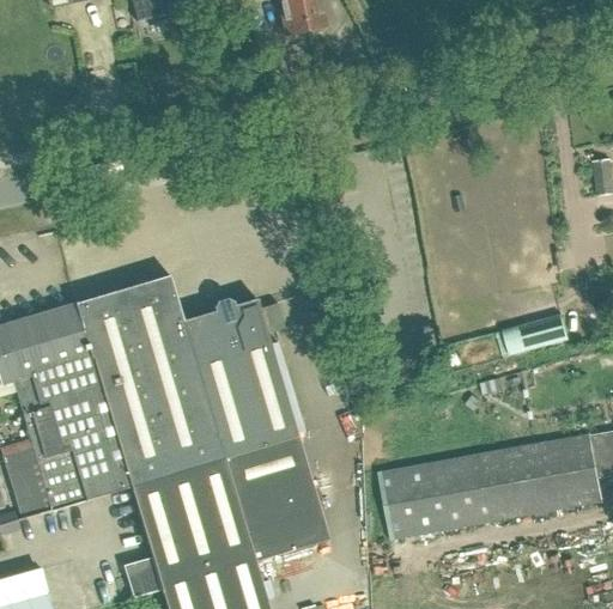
[(70,0),(71,4),(87,0),(133,0),(138,20),(190,10),(189,0),(70,0)]
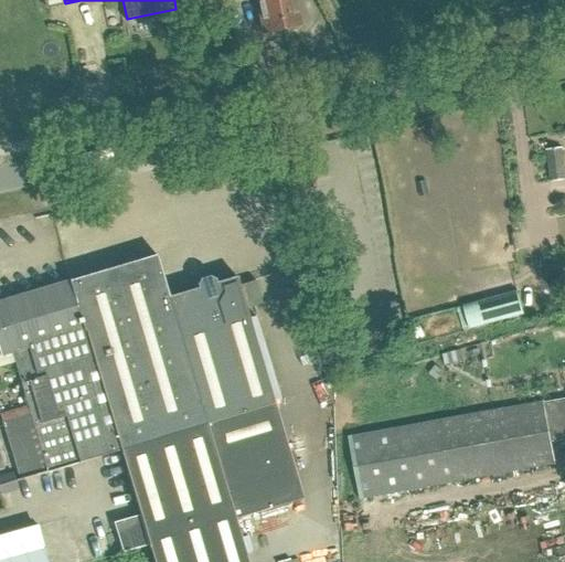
[(280,27),(275,0),(255,0),(260,31),(280,27)]
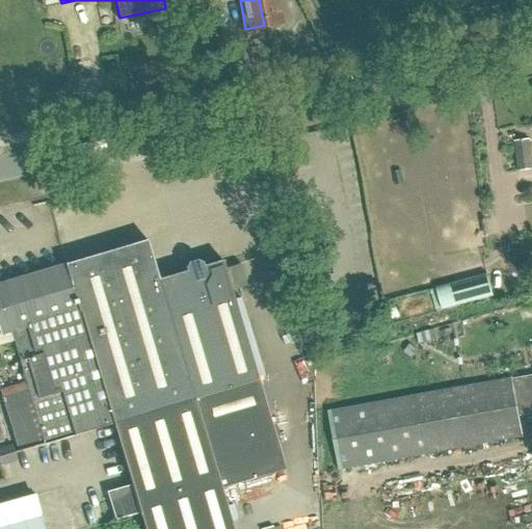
[(283,22),(278,0),(259,0),(264,25),(283,22)]
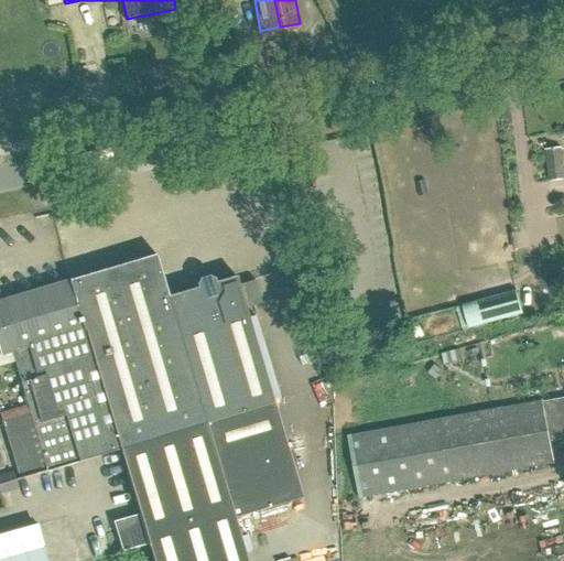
[(550,179),(563,176),(563,159),(562,144),(545,147),(550,179)]
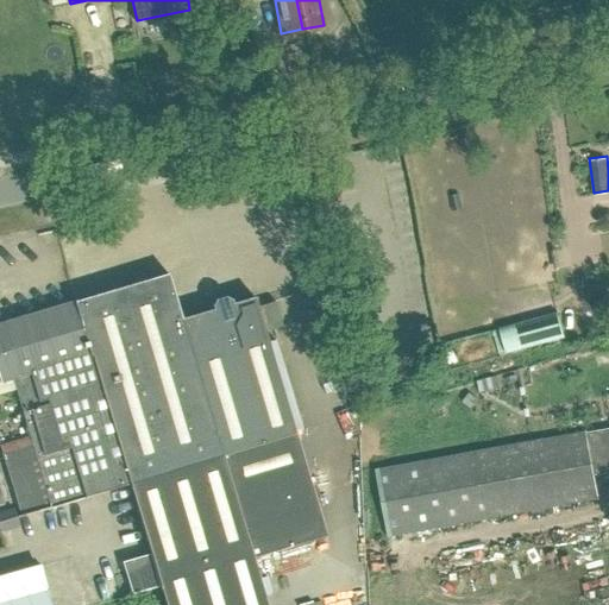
[(13,378),(16,388),(30,434),(0,442),(0,446),(20,515),(50,505),(130,481),(131,489),(133,487),(152,552),(162,583),(167,604),(268,604),(253,555),(324,535),(315,505),(263,329),(282,323),(275,298),(255,304),(253,297),(182,317),(169,273),(0,322),(0,373),(2,380),(13,378)]
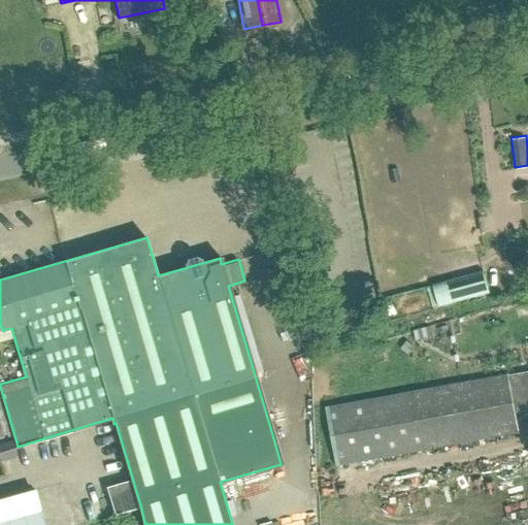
[(527,254),(513,265),(520,276),(527,270),(527,254)]
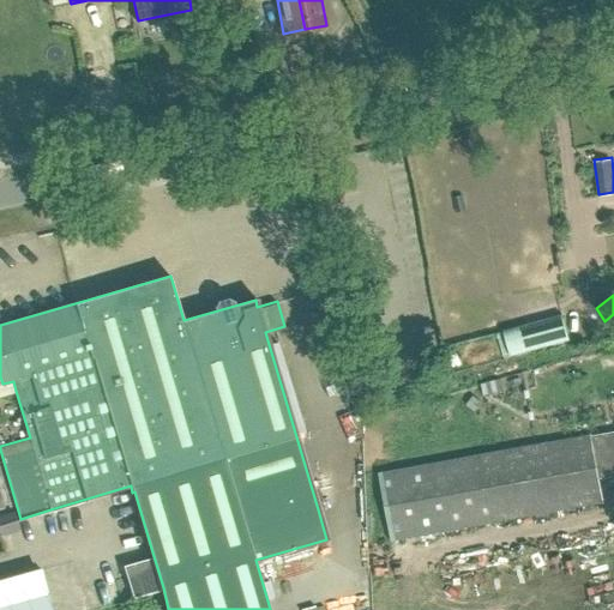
[(512,352),(572,336),(567,319),(515,333),(516,340),(510,342),(512,352)]
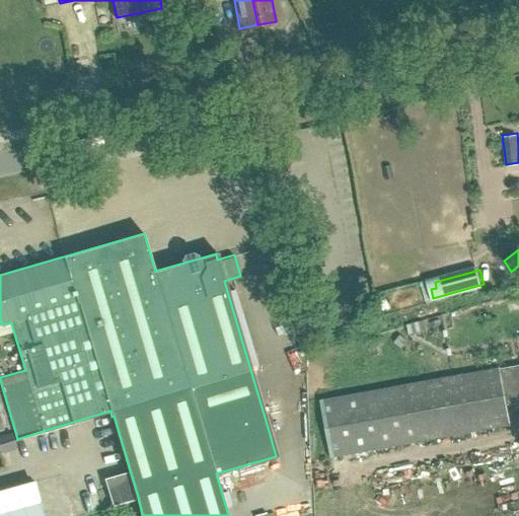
[(0,334),(13,330),(11,322),(2,324),(0,318),(0,334)]
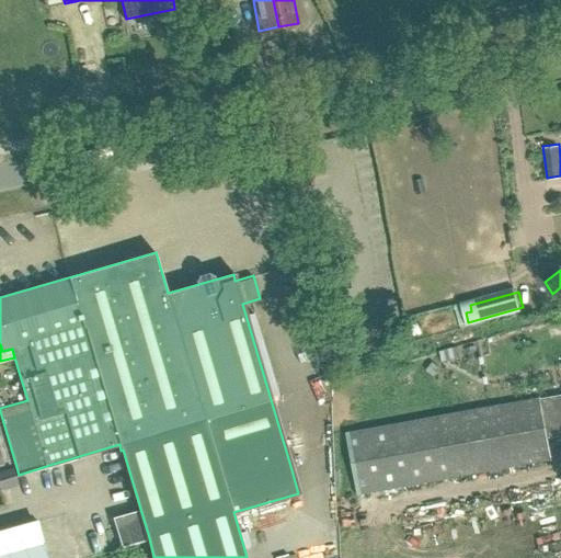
[(455,348),(442,352),(444,361),(457,356),(455,348)]
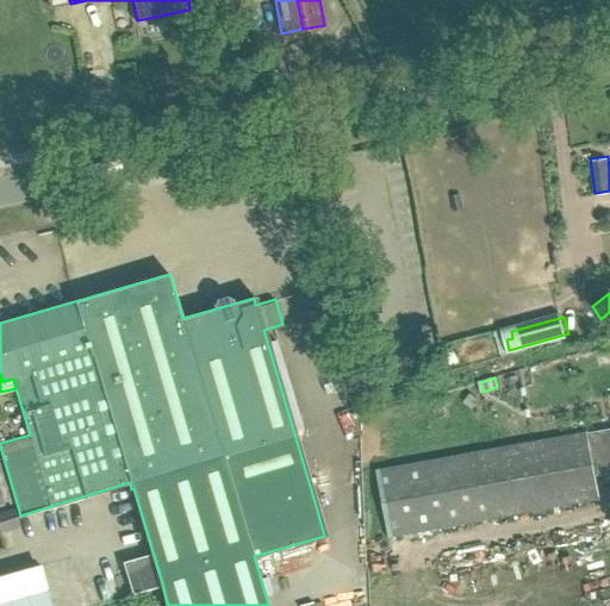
[(338,425),(342,448),(353,447),(349,424),(338,425)]
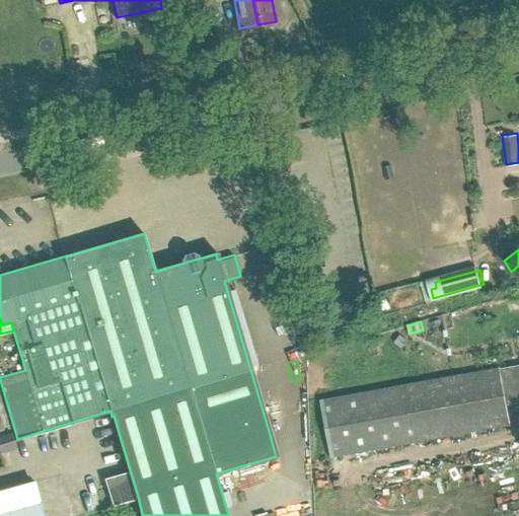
[(518,363),(511,365),(501,367),(501,365),(319,397),(330,457),(510,425),(507,403),(518,400),(518,363)]
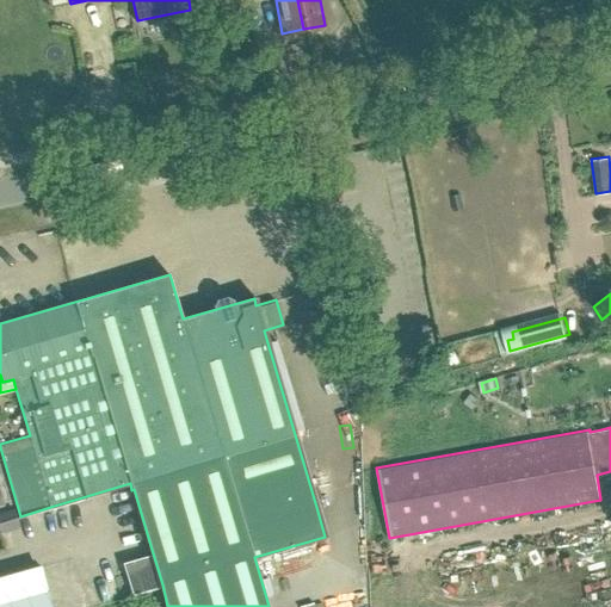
[(0,531),(20,525),(14,509),(0,513),(0,531)]
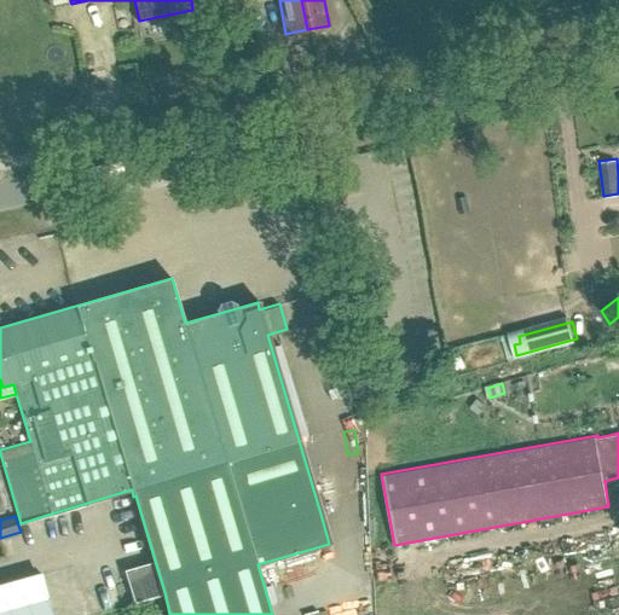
[(155,561),(131,568),(140,599),(165,592),(155,561)]
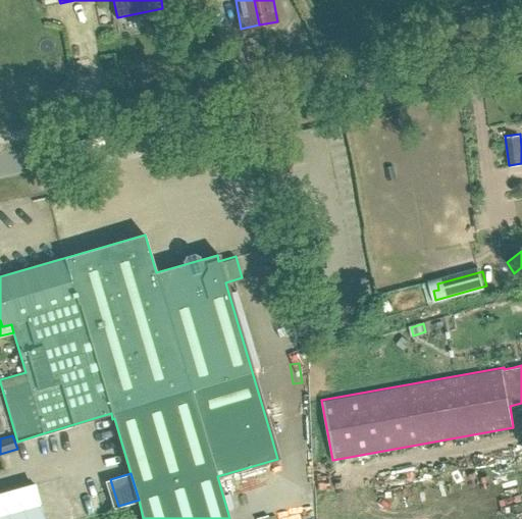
[(0,518),(44,518),(44,516),(35,483),(0,492),(0,518)]
